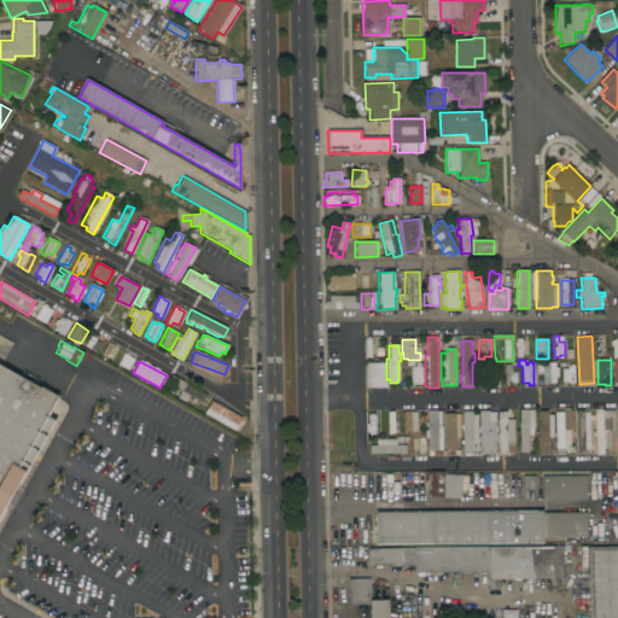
[(423,385),(421,385),(421,386),(417,386),(417,384),(410,384),(410,367),(417,367),(415,363),(421,362),(423,385)]
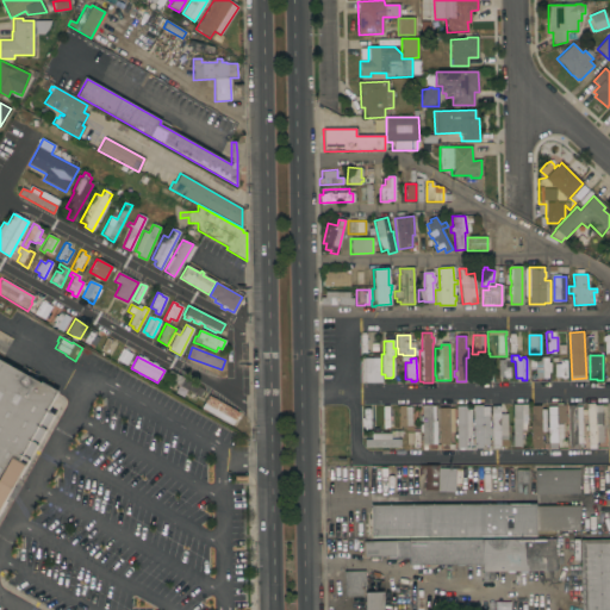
[(510,378),(504,378),(504,377),(498,377),(498,360),(504,360),(504,358),(510,358),(510,378)]
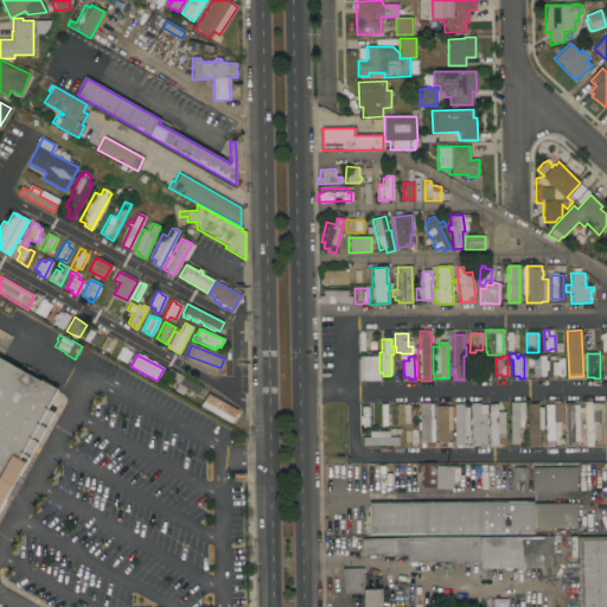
[(548,370),(545,370),(545,376),(544,376),(544,377),(541,377),(541,376),(532,376),(532,369),(526,369),(526,357),(535,357),(535,356),(544,356),(544,362),(548,362),(548,370)]
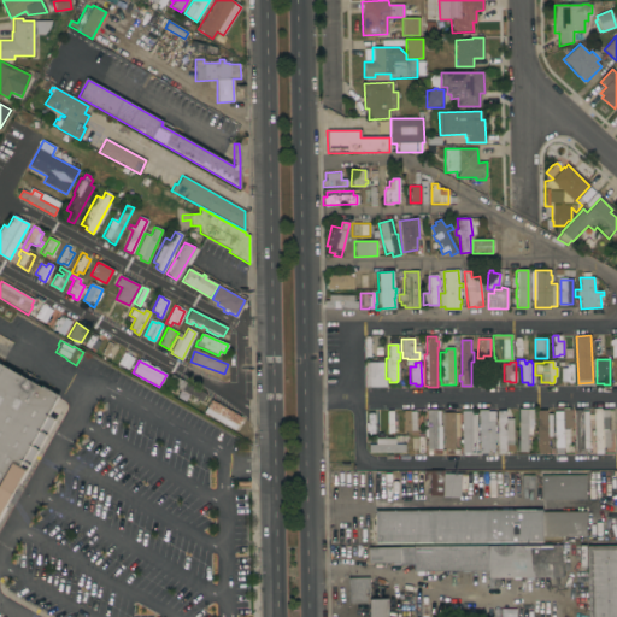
[(383,377),(386,377),(386,386),(364,386),(364,363),(383,363),(383,377)]
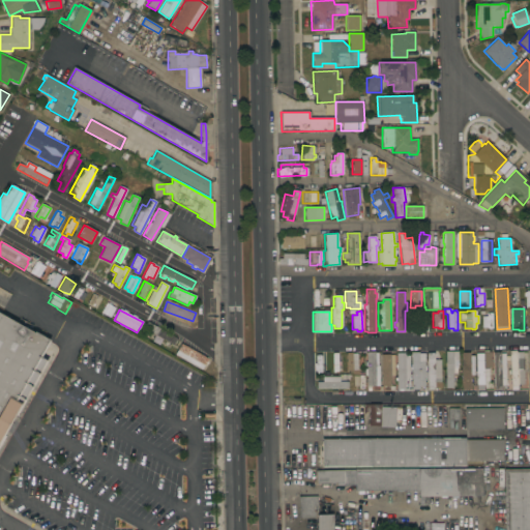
[(0,313),(50,342),(41,356),(48,359),(0,443),(0,313)]
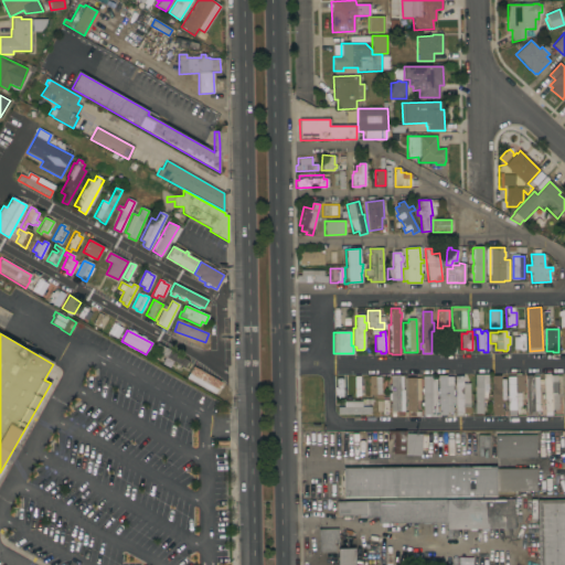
[(524,350),(519,350),(519,349),(513,349),(513,338),(519,338),(519,334),(524,333),(524,350)]
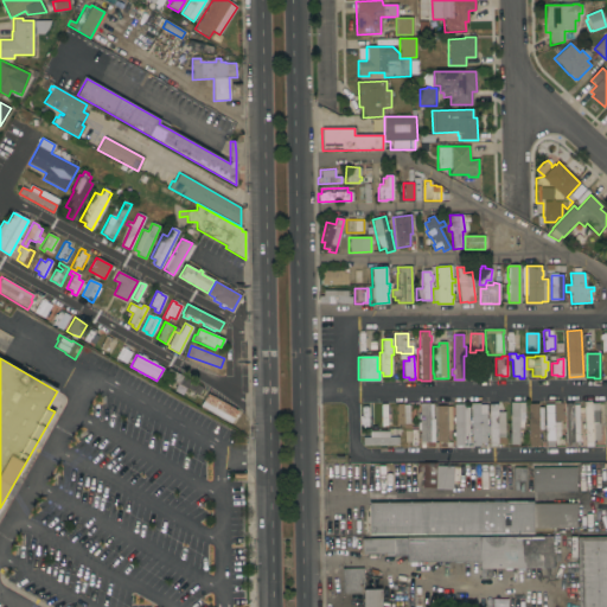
[(203,388),(198,396),(164,376),(168,369),(203,388)]
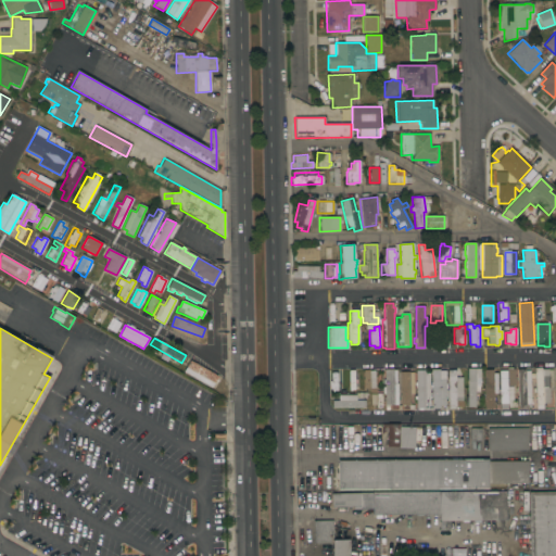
[(218,377),(214,384),(214,383),(211,388),(184,373),(190,361),(218,377)]
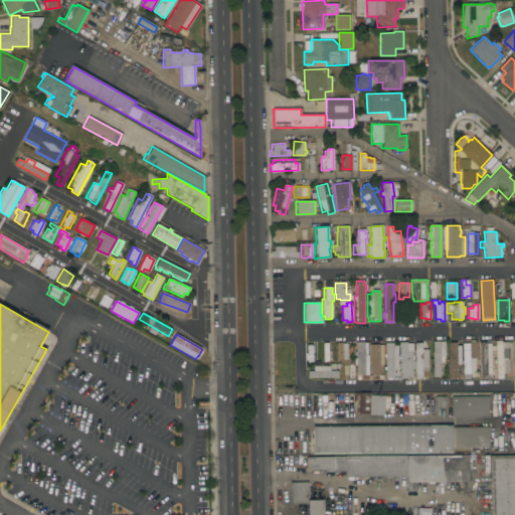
[(477,357),(475,357),(475,370),(470,370),(470,378),(463,378),(462,344),(469,343),(469,341),(474,341),(474,342),(476,342),(477,357)]
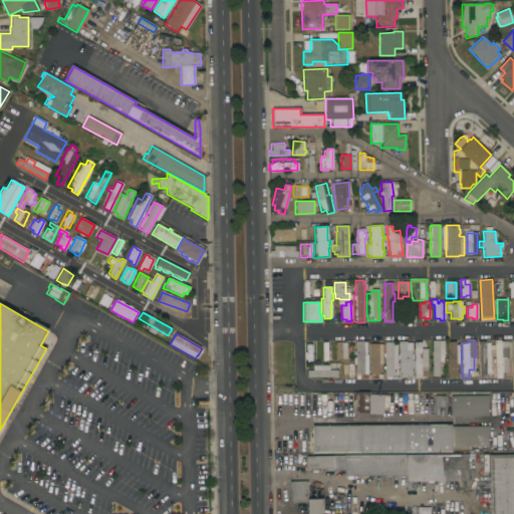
[(494,340),(500,340),(500,341),(506,341),(508,372),(502,372),(502,374),(496,374),(494,340)]
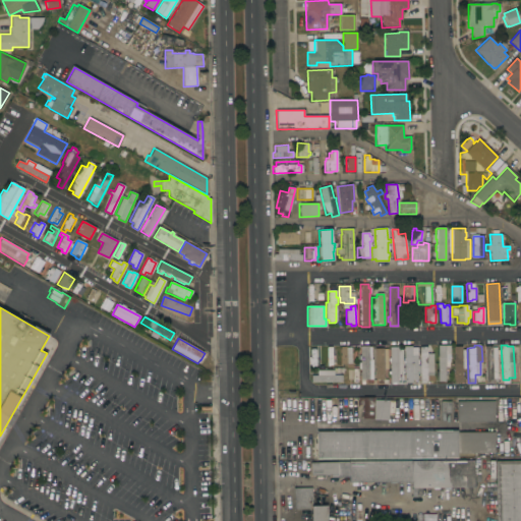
[(372,380),(360,380),(360,369),(358,369),(358,362),(360,362),(360,346),(368,346),(368,347),(370,347),(370,359),(372,359),(372,380)]
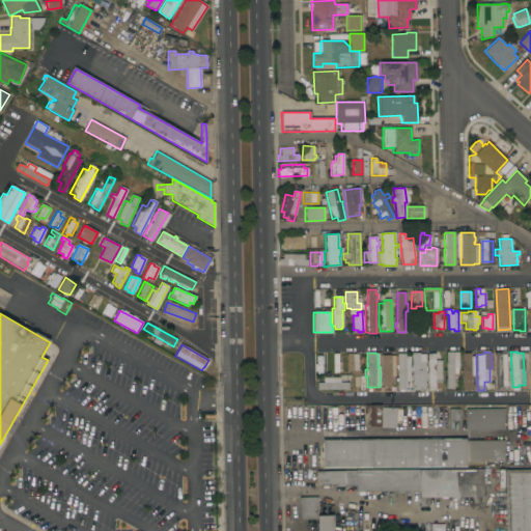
[(411,353),(419,353),(419,354),(425,354),(425,372),(426,372),(426,381),(425,381),(425,388),(420,388),(420,390),(412,391),(411,353)]
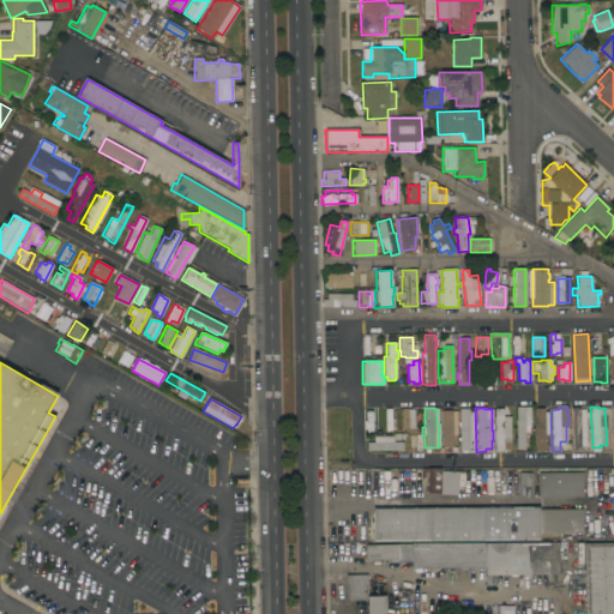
[(516,408),(530,408),(530,427),(524,427),(524,450),(516,450),(516,408)]
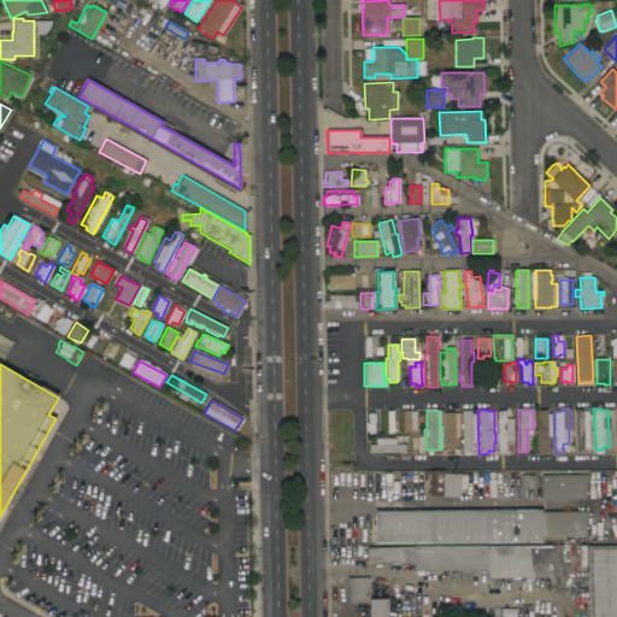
[(536,411),(547,410),(547,415),(551,415),(552,436),(547,436),(547,453),(538,453),(536,411)]
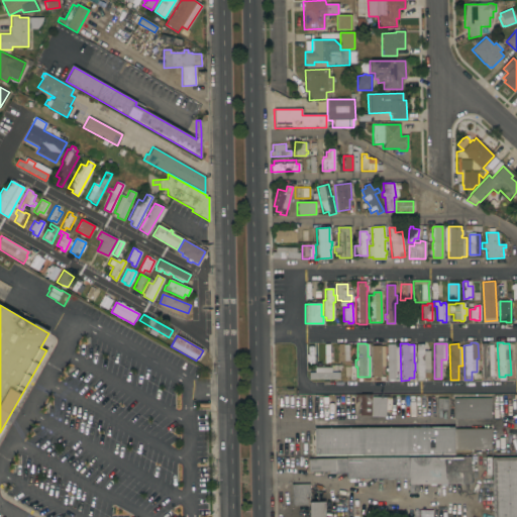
[(481,343),(488,343),(488,344),(493,344),(493,376),(489,377),(487,377),(487,380),(483,380),(483,377),(481,377),(481,343)]
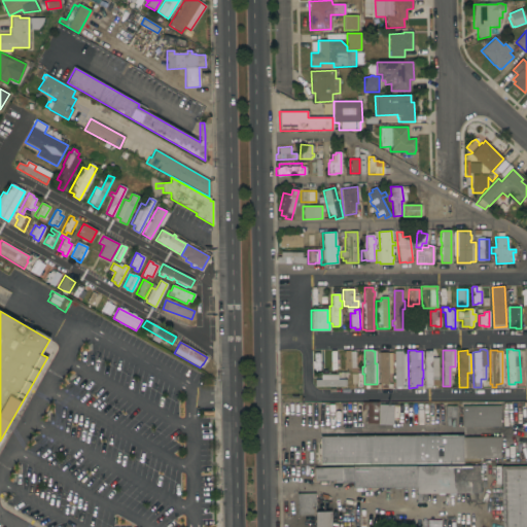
[(350,351),(350,352),(355,352),(355,366),(356,366),(356,372),(350,372),(350,370),(345,371),(344,351),(350,351)]
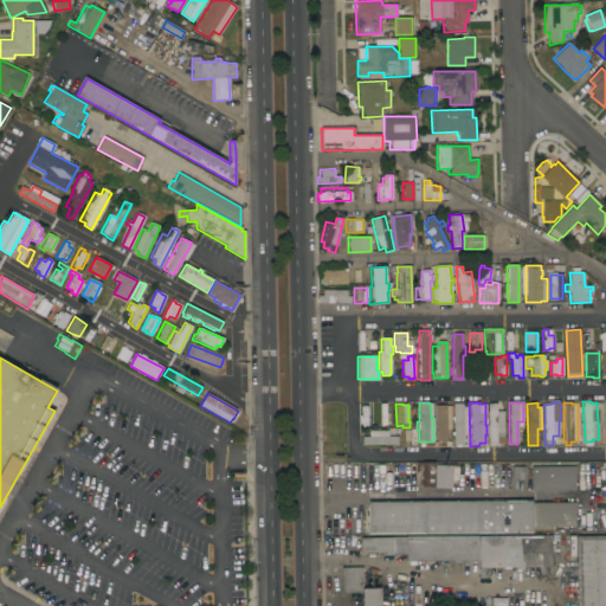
[(453,404),(462,404),(462,406),(468,406),(469,445),(459,445),(459,447),(456,447),(456,445),(453,445),(453,404)]
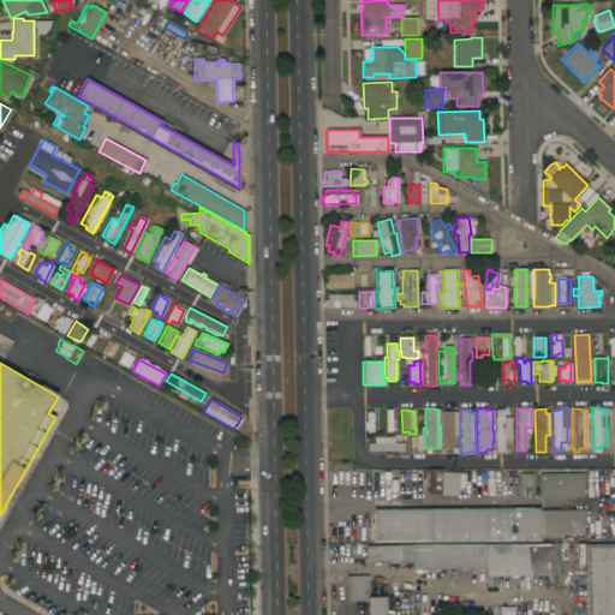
[(512,443),(508,443),(508,449),(505,449),(505,453),(496,453),(495,410),(503,410),(503,418),(511,418),(512,443)]
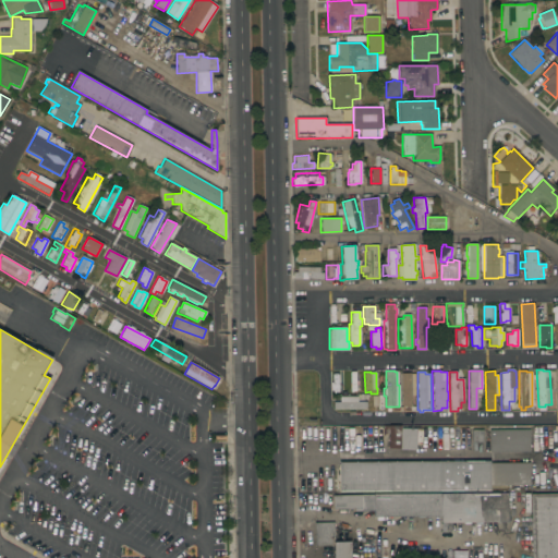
[(415,396),(410,396),(411,407),(402,407),(401,374),(410,373),(410,374),(414,374),(415,396)]
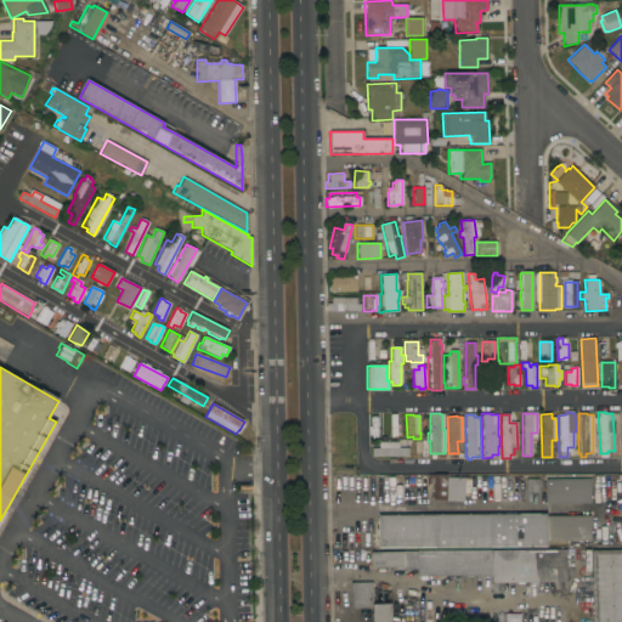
[(371,456),(372,448),(379,448),(379,442),(397,442),(397,440),(410,440),(410,445),(397,445),(397,448),(408,448),(408,456),(371,456)]
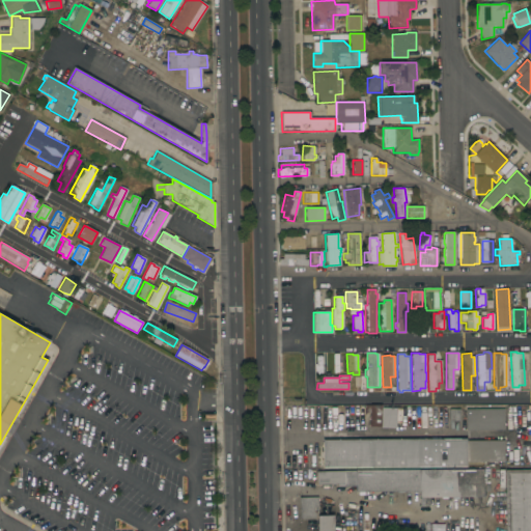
[(395,428),(381,428),(381,427),(369,427),(369,413),(365,413),(365,412),(364,412),(365,404),(381,406),(381,408),(396,409),(395,428)]
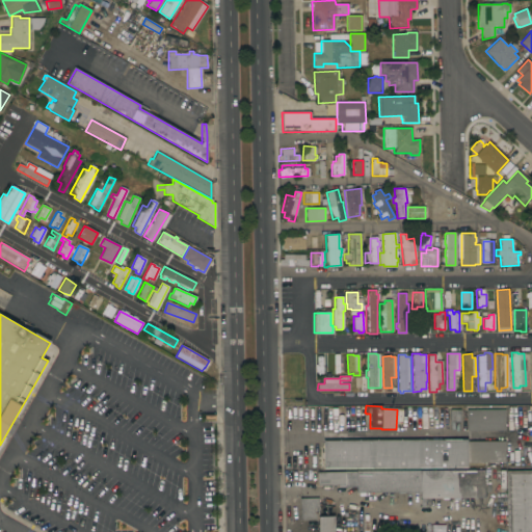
[(467,431),(467,409),(504,409),(505,431),(467,431)]
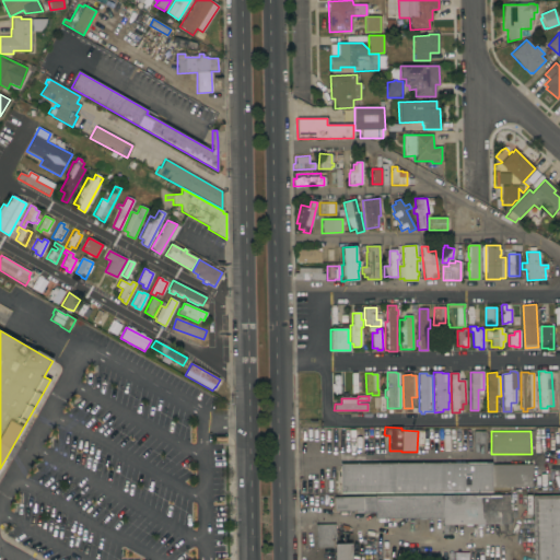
[(491,487),(491,492),(340,493),(340,465),(491,463),(491,465),(532,465),(532,487),(491,487)]
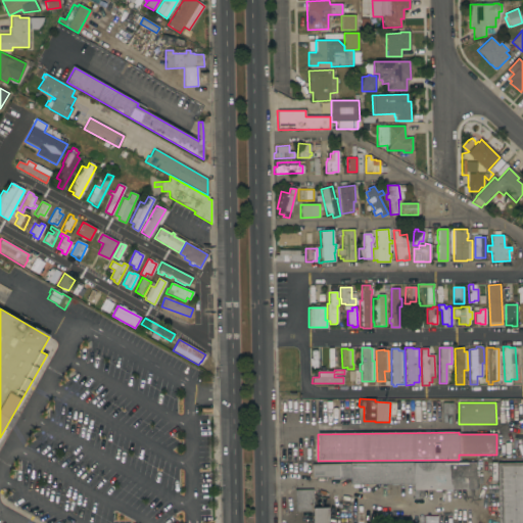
[(413,490),(413,484),(350,485),(350,479),(332,479),(332,477),(312,477),(312,465),(476,463),(476,489),(413,490)]
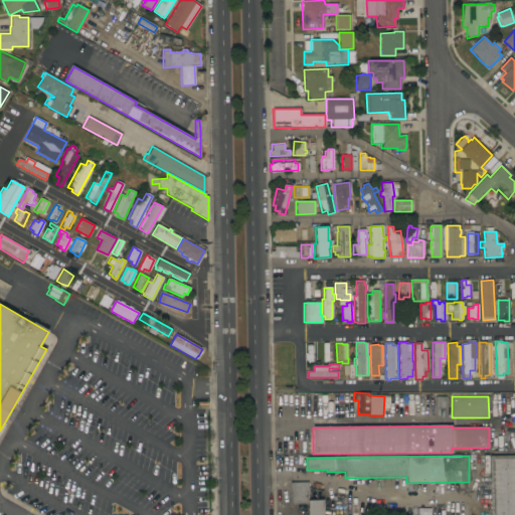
[(514,514),(491,514),(490,457),(514,456),(514,514)]
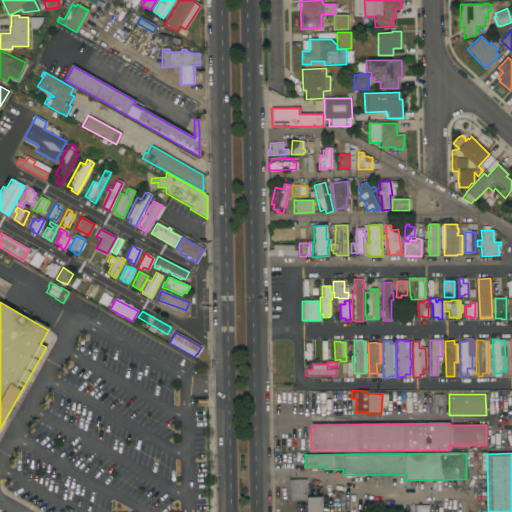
[(321,511),(306,511),(306,501),(288,501),(288,480),(306,479),(306,497),(321,497),(321,511)]
